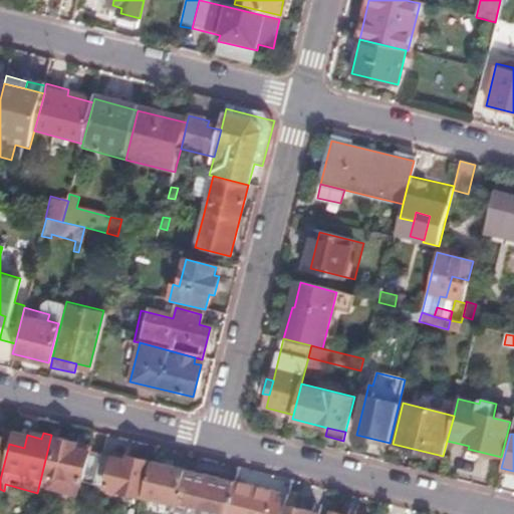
[(75,442),(51,435),(37,493),(71,501),(76,481),(91,485),(99,454),(74,447),(75,442)]
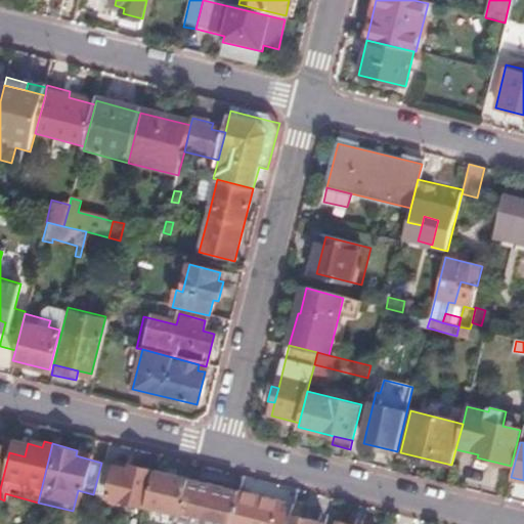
[(126,469),(128,464),(115,460),(113,466),(126,469)]
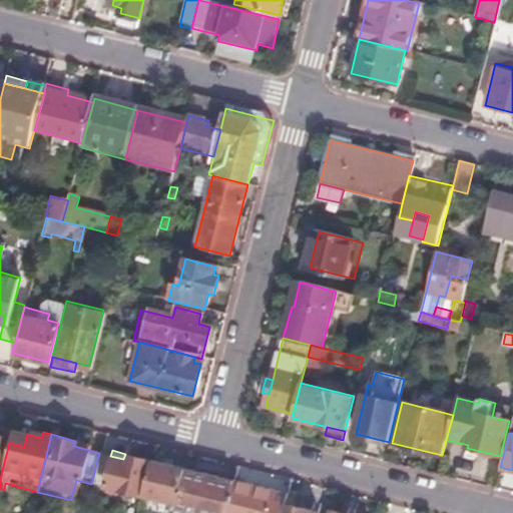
[(145,459),(125,454),(123,459),(110,456),(99,453),(91,484),(136,496),(145,459)]
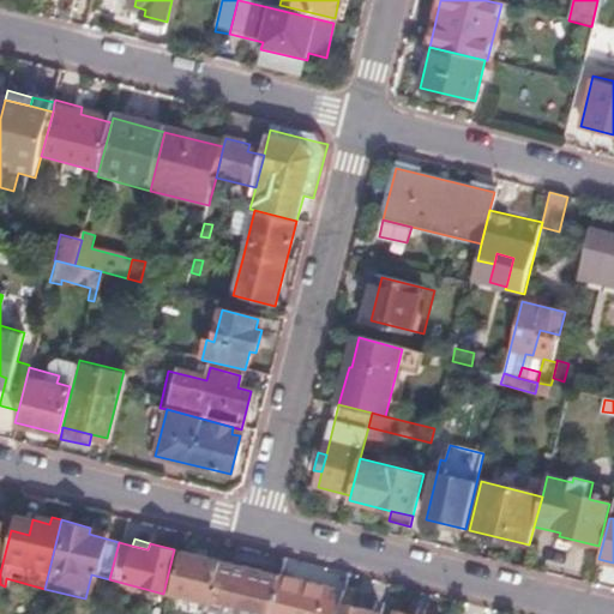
[(179,549),(168,591),(210,602),(220,561),(179,549)]
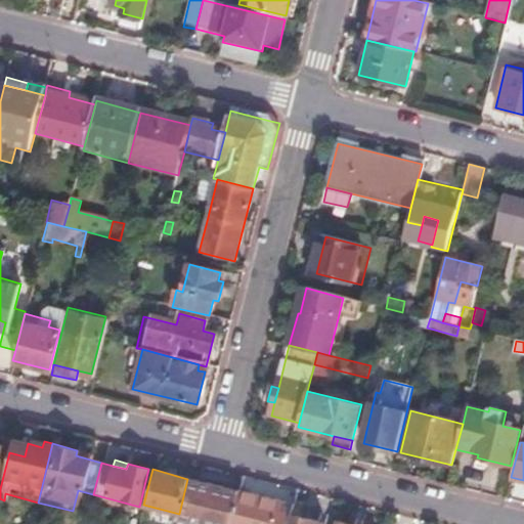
[(228,523),(236,491),(187,479),(179,514),(177,519),(195,523),(228,523)]
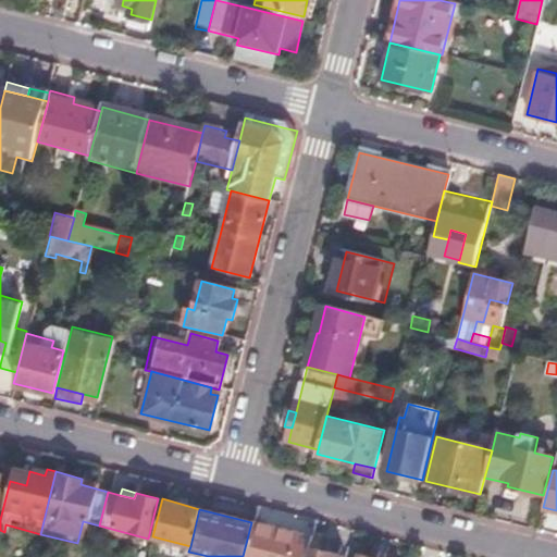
[(305,556),(310,537),(251,522),(243,556),(305,556)]
